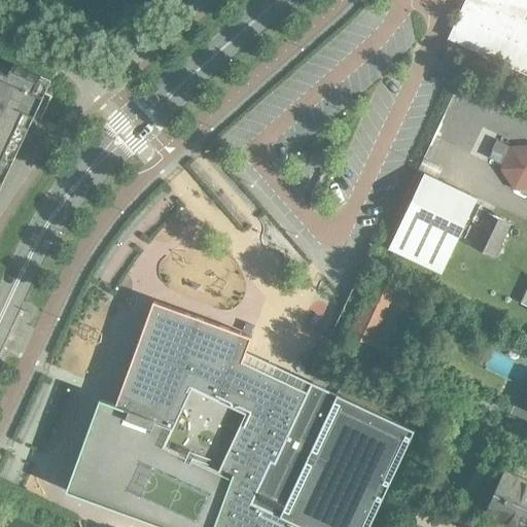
[(526,0),(465,0),(448,38),(526,75),(526,0)]
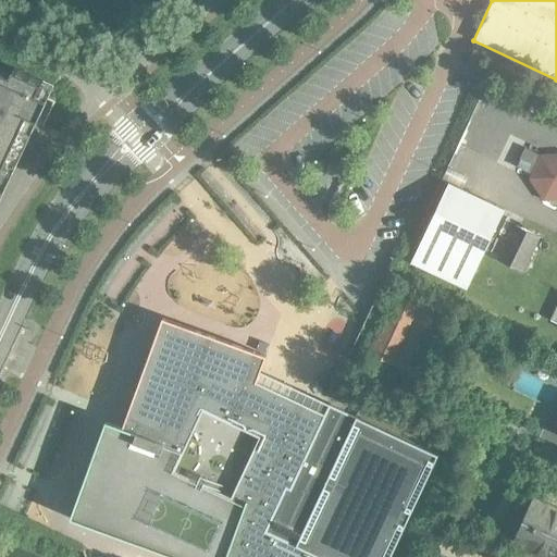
[(0,200),(36,124),(47,100),(48,99),(53,86),(14,67),(11,74),(0,69),(0,200)]
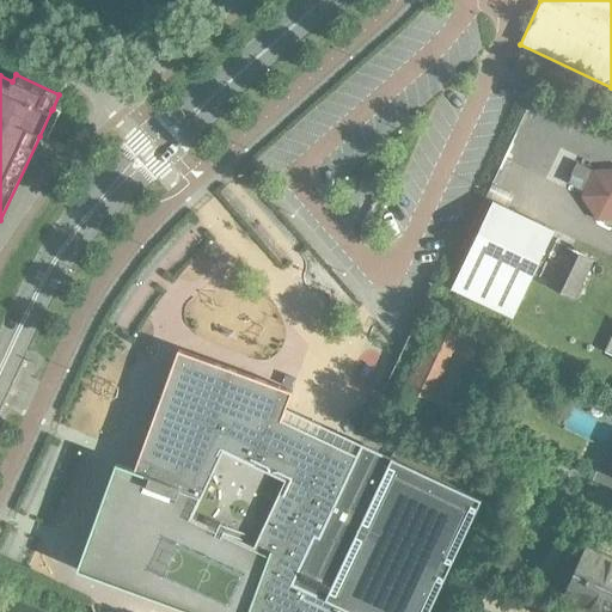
[(580,197),(597,220),(611,219),(611,169),(593,171),(580,197)]
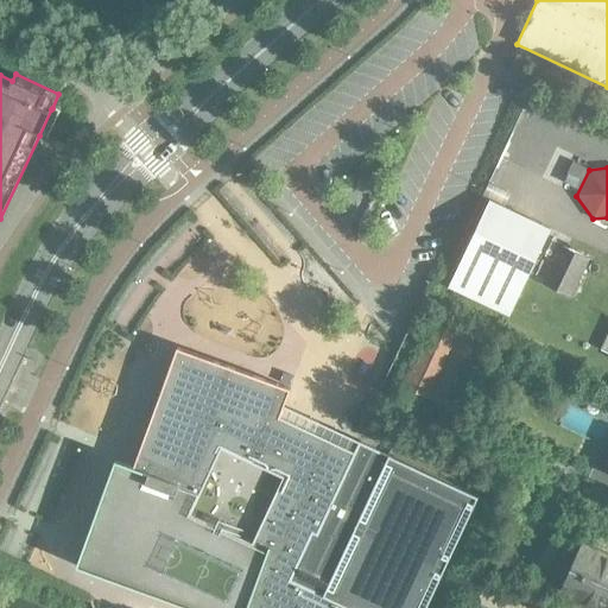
[(491,201),(449,287),(508,315),(550,228),(491,201)]
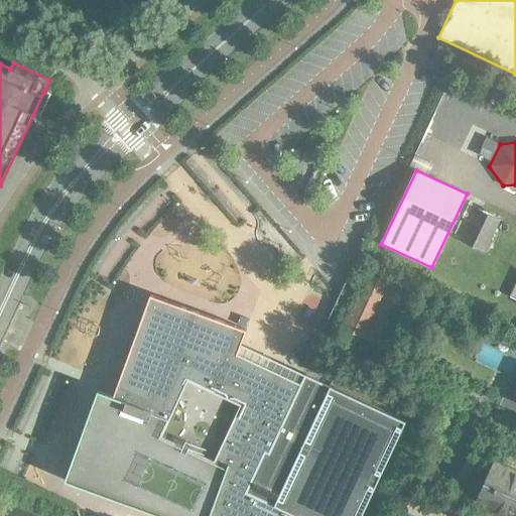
[(478,209),(462,242),(484,252),(500,219),(478,209)]
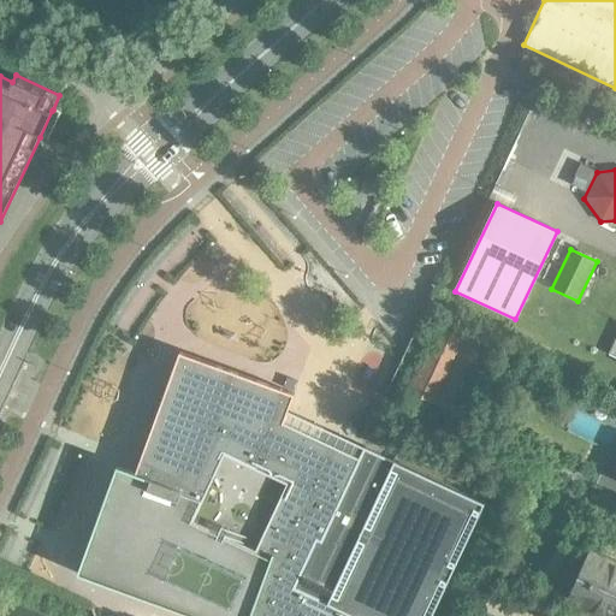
[(438,325),(408,390),(462,416),(492,350),(438,325)]
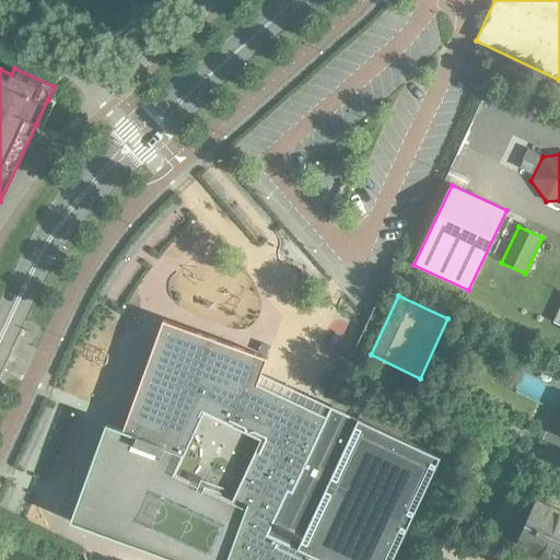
[(324,559),(267,533),(288,488),(292,490),(327,415),(292,399),(278,393),(257,383),(268,358),(234,346),(163,319),(118,443),(102,436),(100,443),(70,522),(175,559),(324,559)]
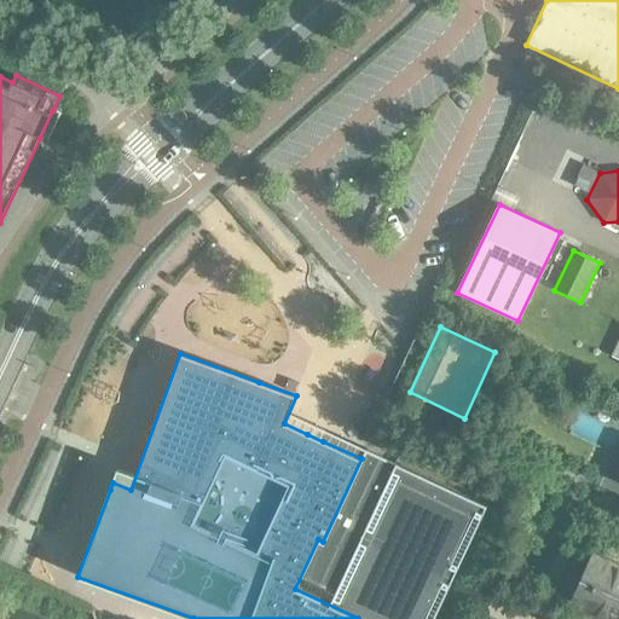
[(618,451),(618,446),(618,424),(590,410),(579,431),(618,451)]
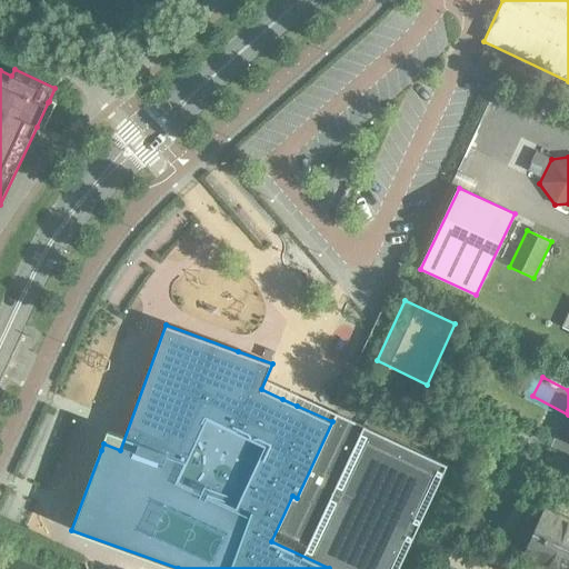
[(362,423),(337,412),(332,421),(297,498),(292,496),(271,541),(329,568),(398,568),(448,463),(362,423)]
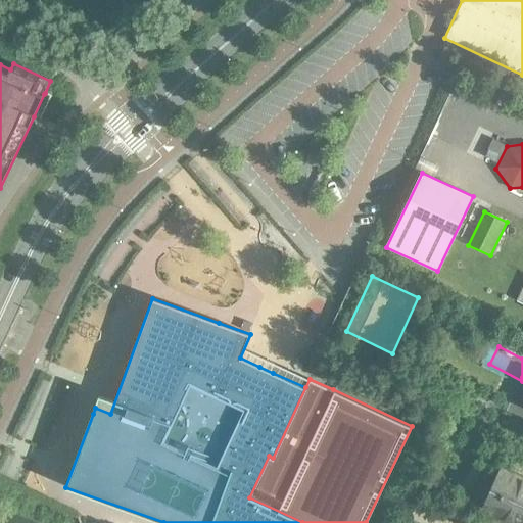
[(522,522),(522,481),(502,472),(484,510),(516,522),(522,522)]
